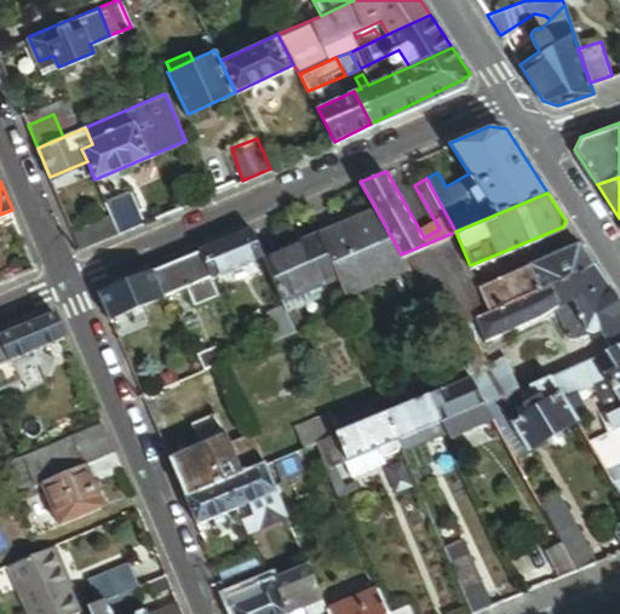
[(116,234),(144,222),(132,195),(105,206),(108,213),(116,234)]
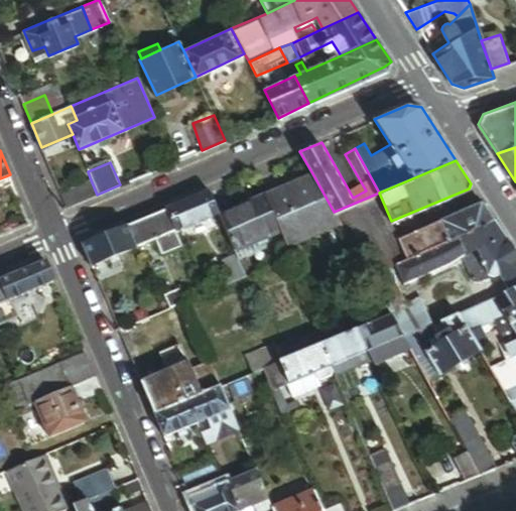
[(340,222),(334,212),(312,173),(265,194),(280,228),(287,244),(340,222)]
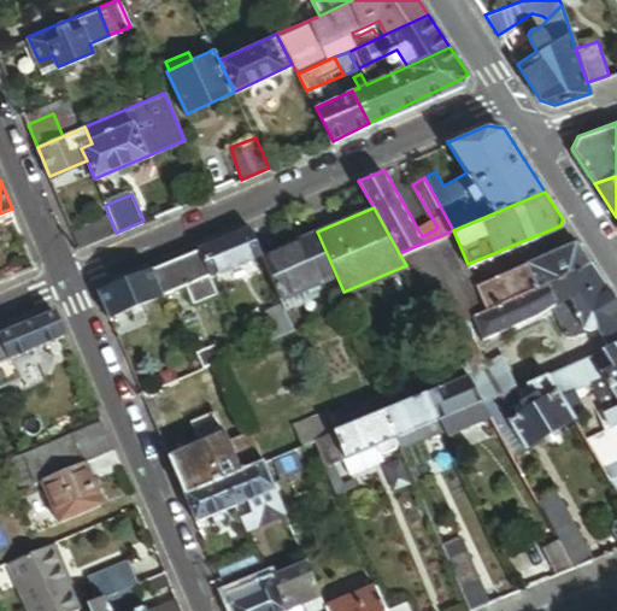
[(80,247),(116,233),(107,212),(72,228),(80,247)]
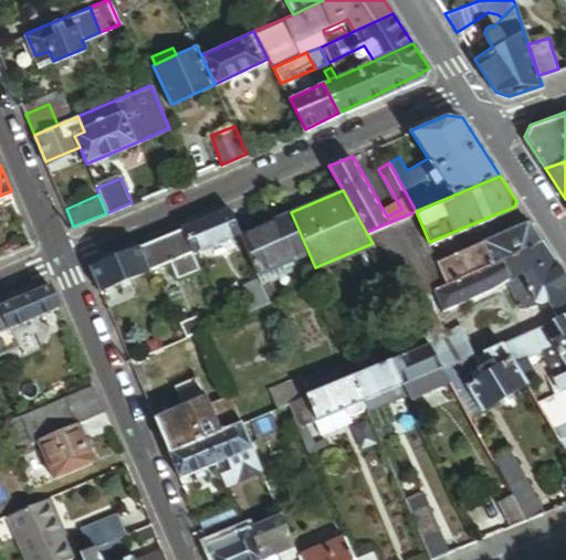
[(239,230),(229,208),(182,229),(191,251),(239,230)]
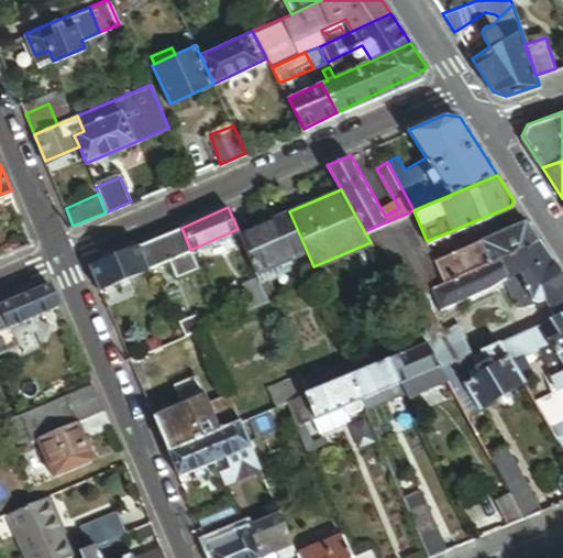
[(427,241),(414,210),(364,231),(371,242),(403,299),(420,292),(434,285),(443,282),(434,259),(427,241)]
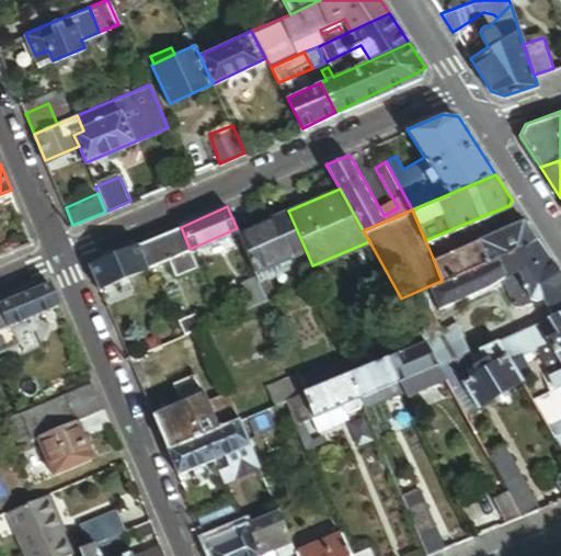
[(305,248),(288,211),(239,233),(254,270),(305,248)]
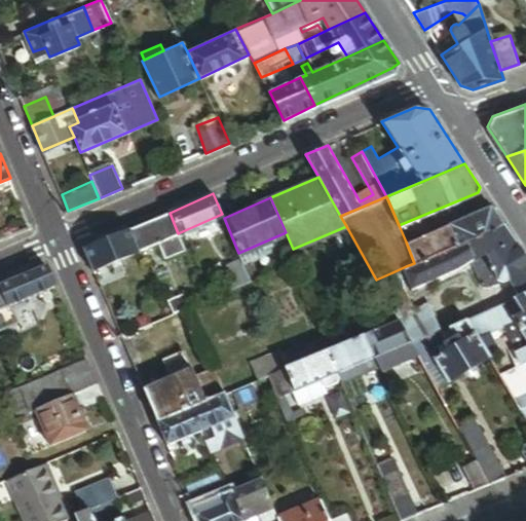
[(503,224),(491,205),(406,242),(414,263),(503,224)]
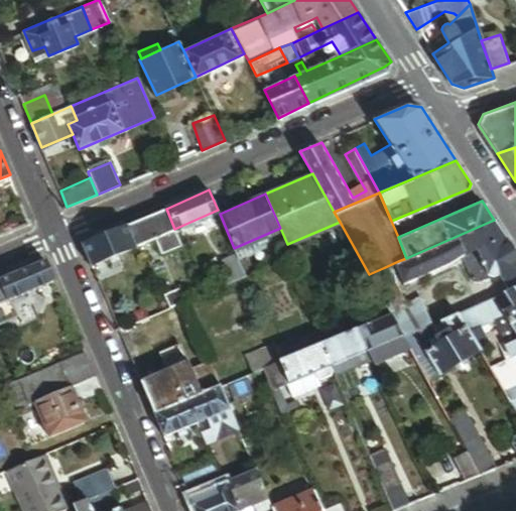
[(174,229),(166,209),(134,222),(142,242),(154,237),(174,229)]
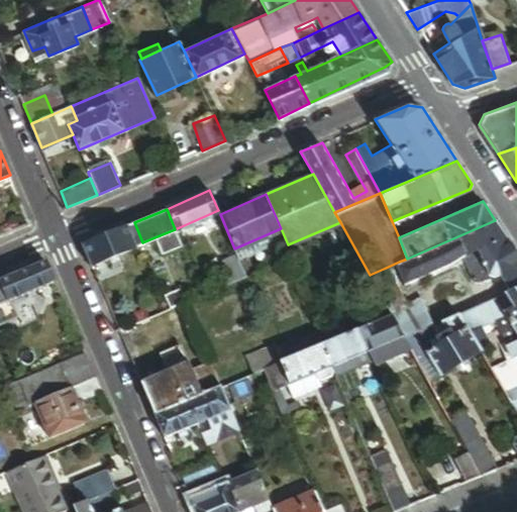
[(516,287),(516,253),(495,220),(407,259),(399,262),(401,267),(409,280),(466,256),(475,281),(479,283),(500,275),(510,291),(516,287)]
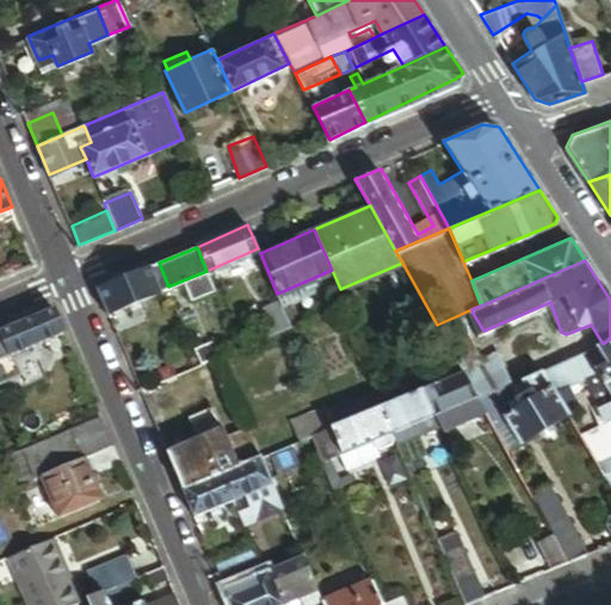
[(168,286),(159,263),(150,267),(160,290),(168,286)]
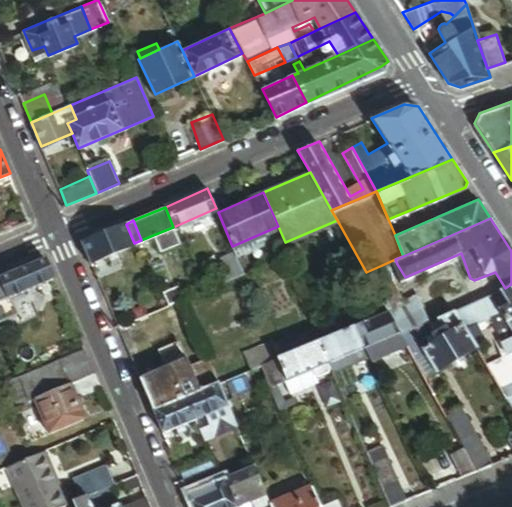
[(134,243),(126,224),(82,242),(90,262),(134,243)]
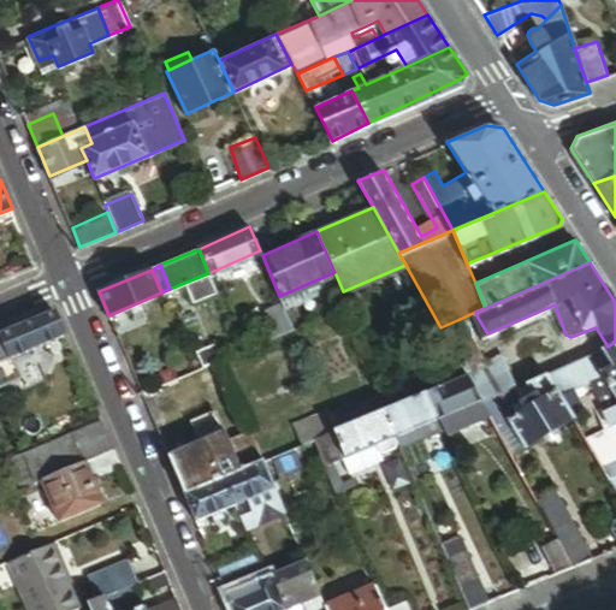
[(208,273),(184,283),(193,303),(217,292),(208,273)]
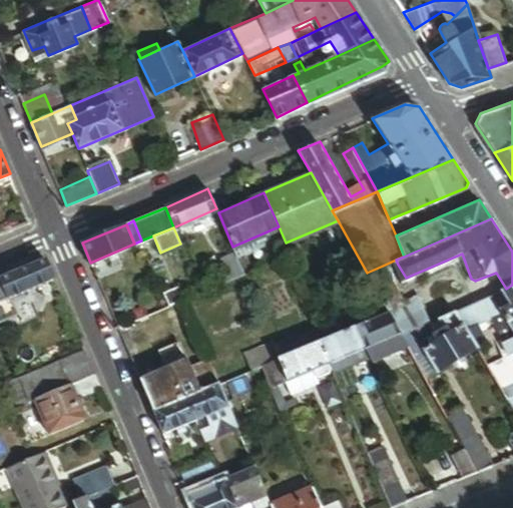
[(234,249),(217,257),(227,279),(243,272),(234,249)]
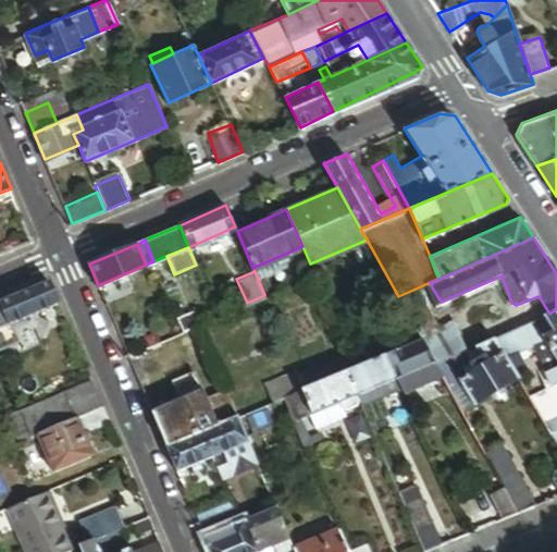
[(0,299),(0,316),(4,315),(8,323),(59,302),(49,279),(0,299)]
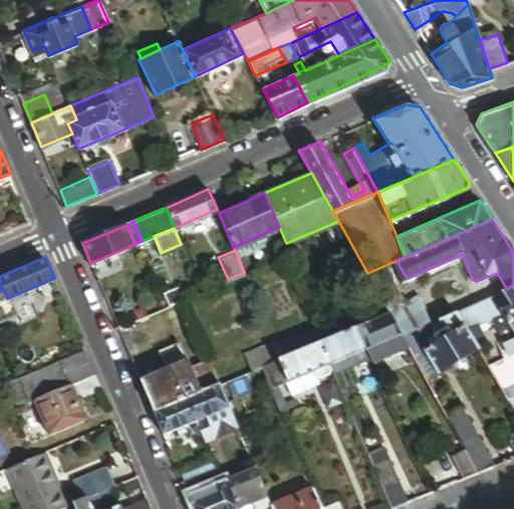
[(397,260),(383,266),(387,270),(399,265),(397,260)]
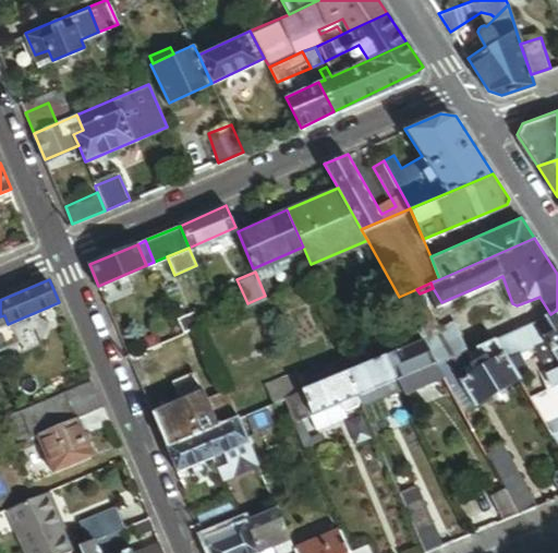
[(416,289),(399,297),(422,338),(435,361),(445,357),(466,348),(463,340),(471,336),(464,326),(457,329),(451,320),(437,325),(433,317),(436,315),(429,302),(425,304),(420,293),(416,289)]
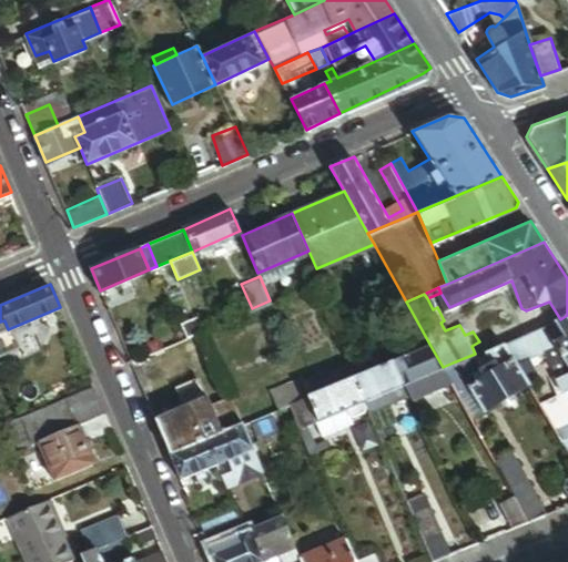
[(188,336),(206,327),(200,314),(181,323),(188,336)]
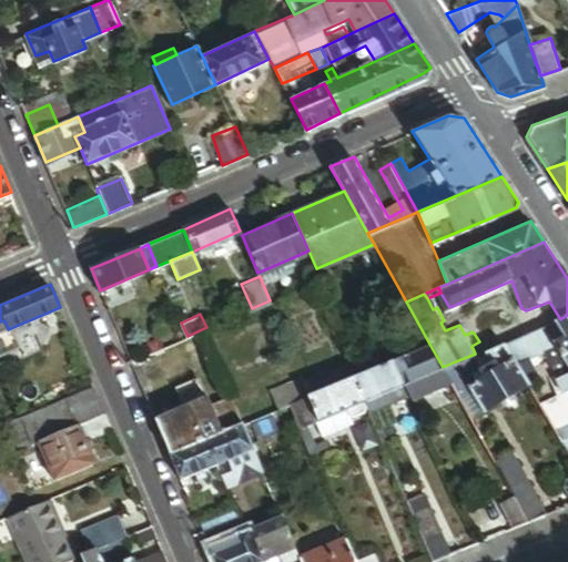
[(567,315),(560,319),(555,322),(563,335),(551,339),(555,344),(567,363),(567,315)]
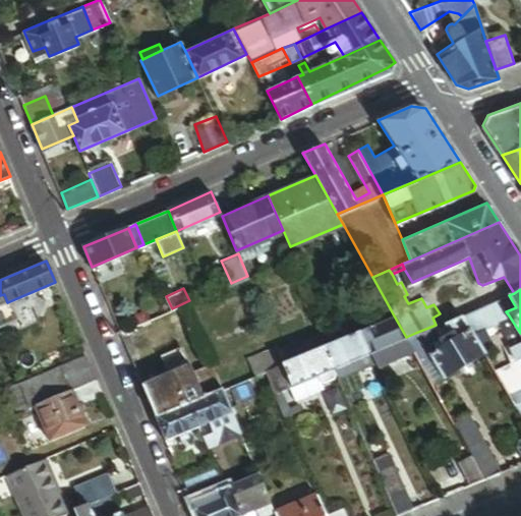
[(462,314),(490,302),(486,293),(451,303),(453,308),(456,317),(462,314)]
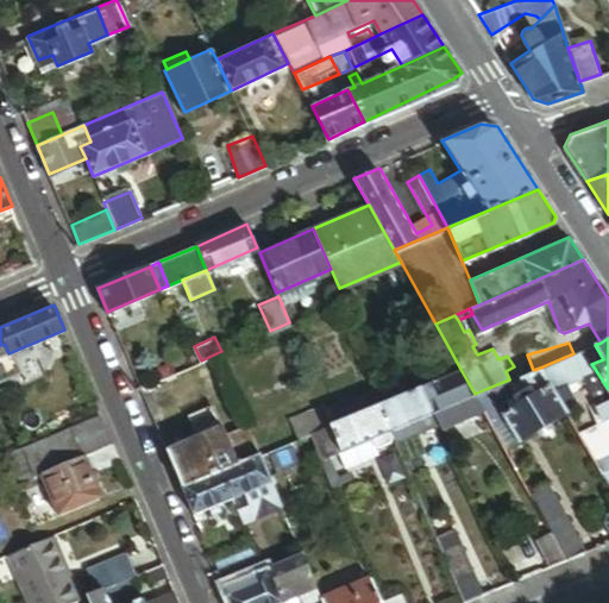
[(591,364),(582,350),(573,353),(540,368),(552,388),(567,381),(595,369),(591,364)]
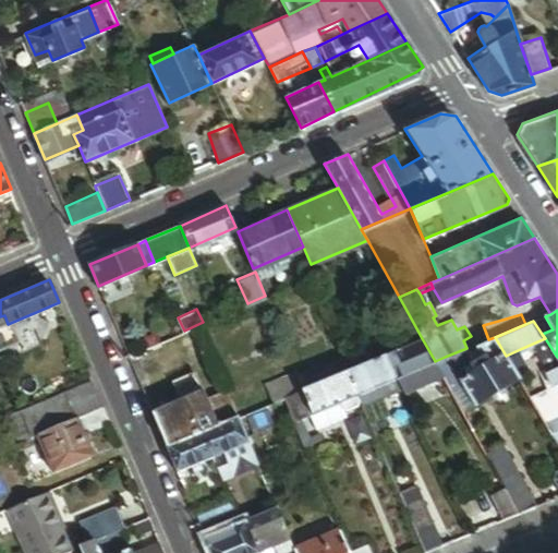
[(488,339),(485,331),(471,336),(463,340),(466,348),(475,345),(488,339)]
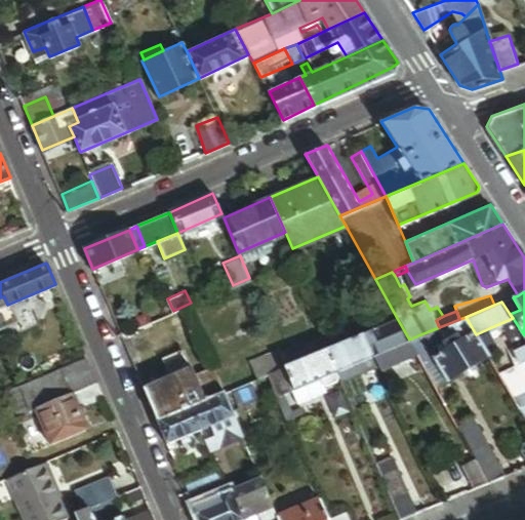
[(476,334),(466,317),(459,319),(447,324),(453,334),(438,344),(436,340),(426,347),(445,378),(487,353),(486,350),(476,334)]
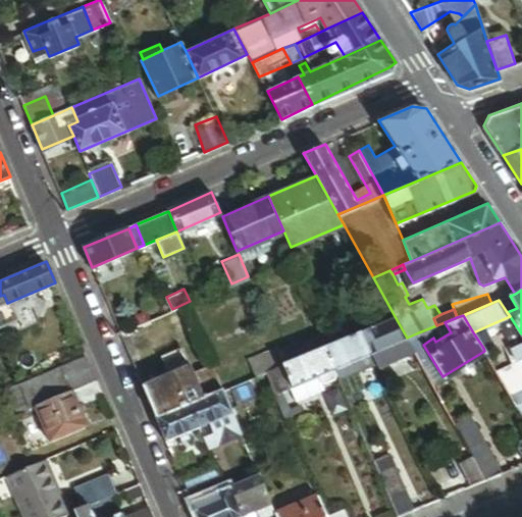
[(407,338),(395,316),(360,331),(370,354),(407,338)]
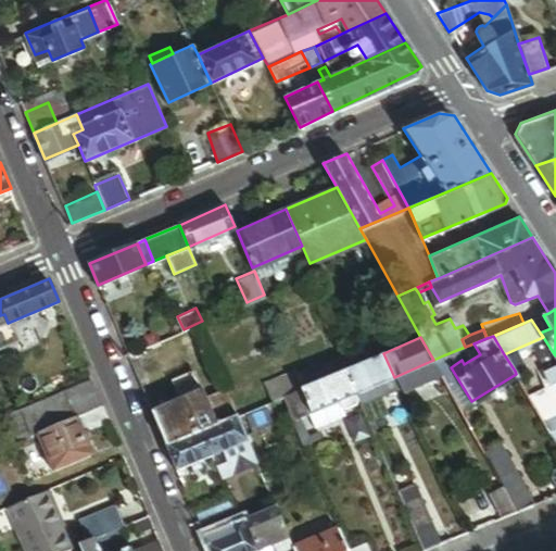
[(465,347),(443,355),(451,367),(462,360),(464,364),(480,354),(474,343),(465,347)]
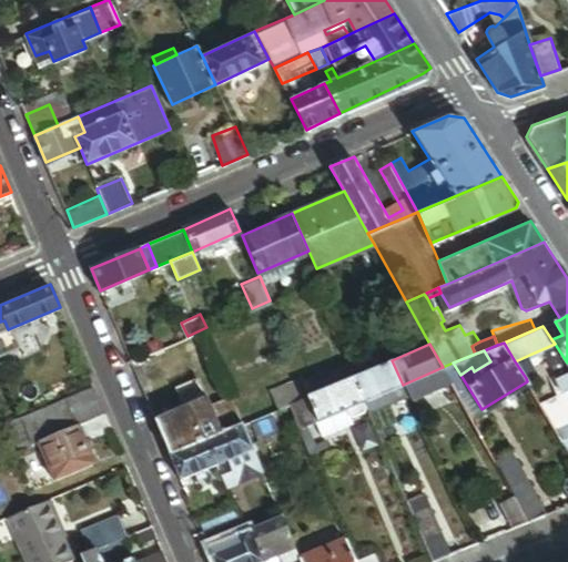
[(529,355),(515,361),(526,378),(538,373),(529,355)]
